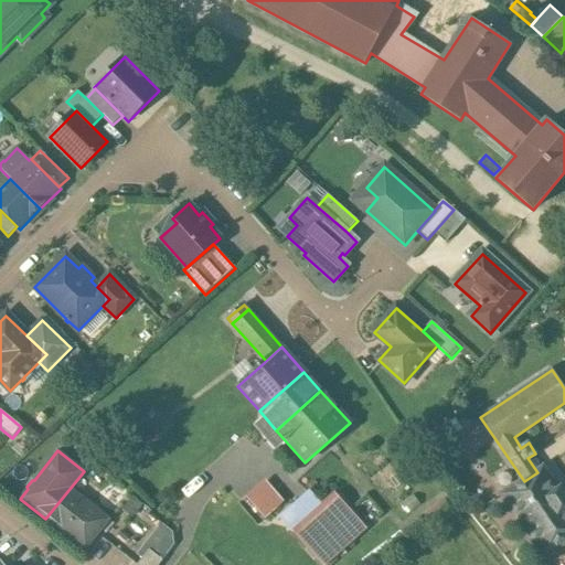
[(537,472),(524,481),(502,496),(522,525),(564,497),(564,493),(561,487),(557,490),(543,468),(537,472)]
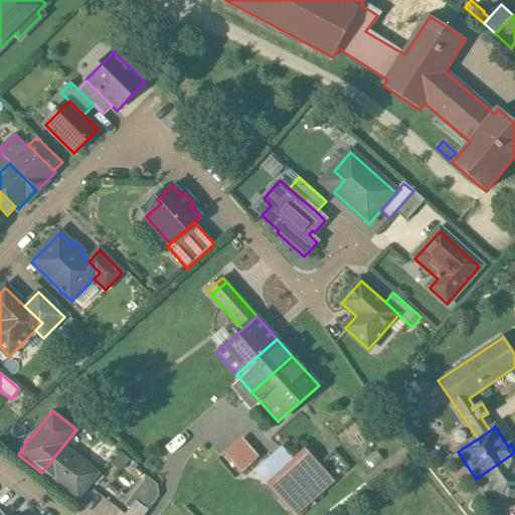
[(242,440),(224,455),(240,473),(259,458),(242,440)]
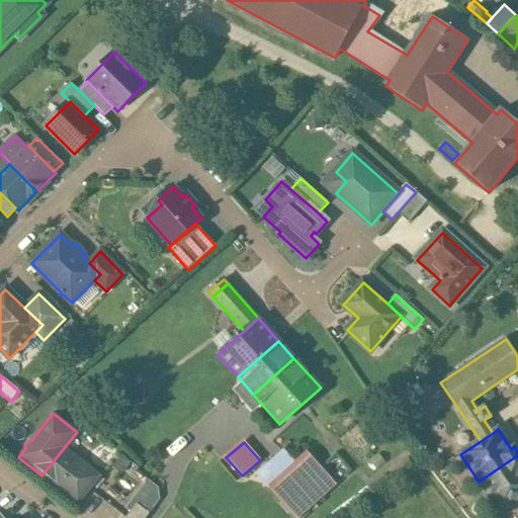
[(59,454),(41,476),(78,505),(101,477),(80,459),(74,466),(59,454)]
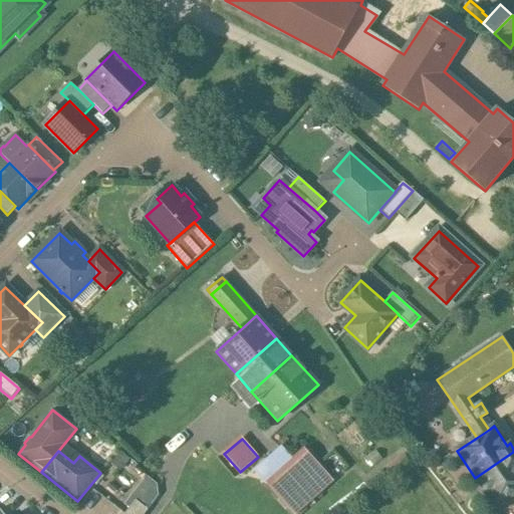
[(513,494),(513,452),(475,478),(495,507),(513,494)]
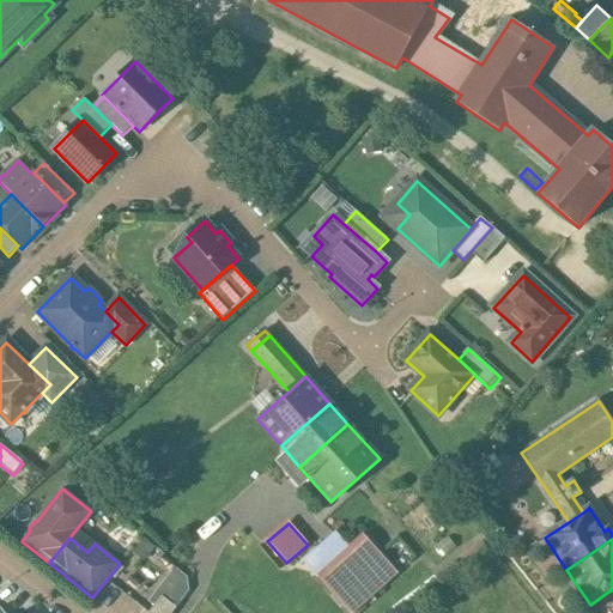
[(366,541),(322,581),(351,612),(352,612),(396,575),(366,541)]
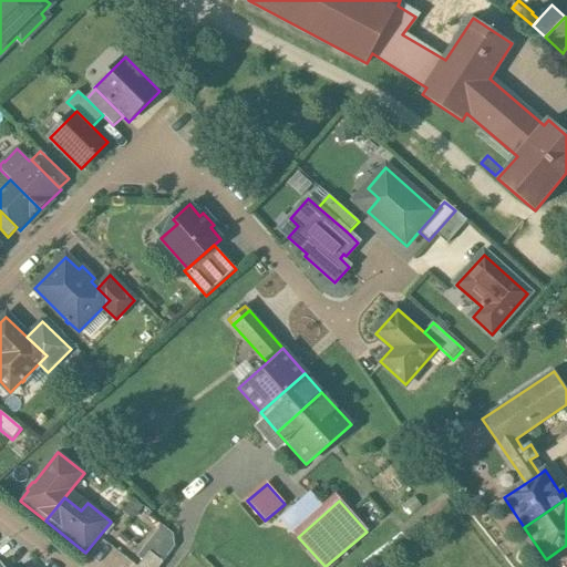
[(150,553),(137,566),(158,566),(163,563),(150,553)]
